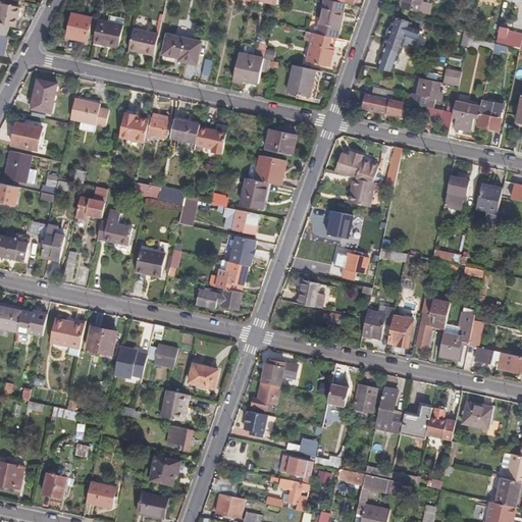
[(421,0),(397,0),(398,1),(400,1),(400,5),(427,11),(428,5),(420,3),(421,0)]
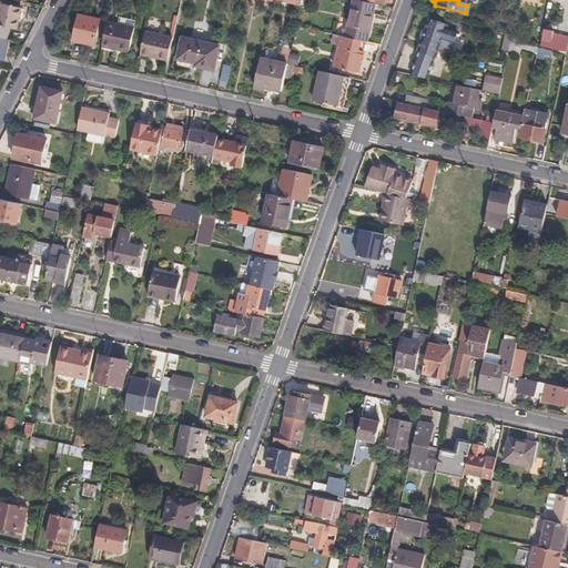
[(342,38),(362,42),(367,20),(371,6),(350,1),(342,38)]
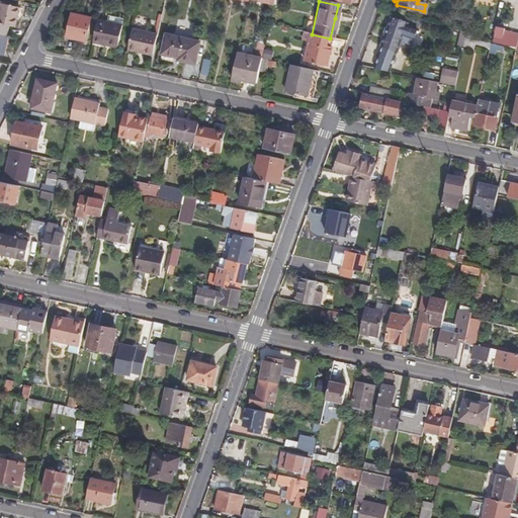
[(0,30),(2,24),(8,25),(10,14),(11,7),(0,4),(0,30)]
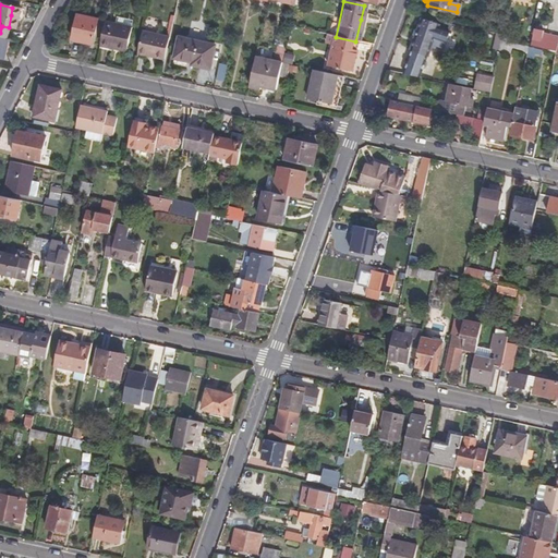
[(106,23),(129,27),(131,19),(108,14),(106,23)]
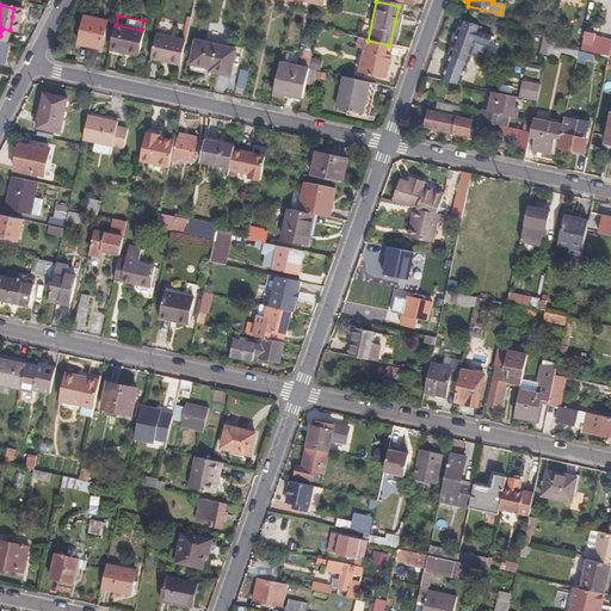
[(85,47),(97,49),(103,22),(80,17),(75,44),(85,47)]
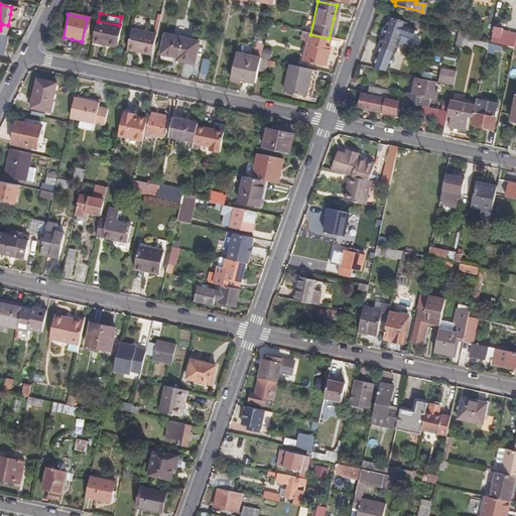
[(385,73),(396,41),(406,45),(412,30),(405,27),(405,25),(386,18),(382,31),(368,69),(385,73)]
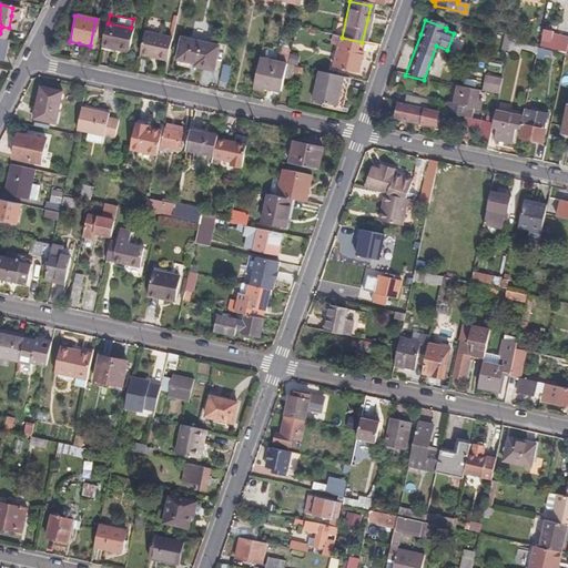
[(105,22),(100,49),(105,50),(111,51),(111,48),(127,51),(131,28),(108,23),(105,22)]
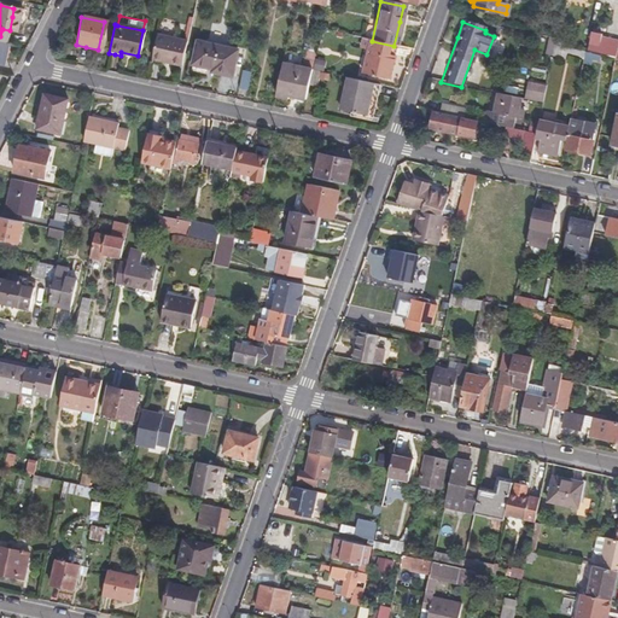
[(598,56),(613,58),(614,51),(594,46),(596,36),(588,34),(584,52),(598,56)]
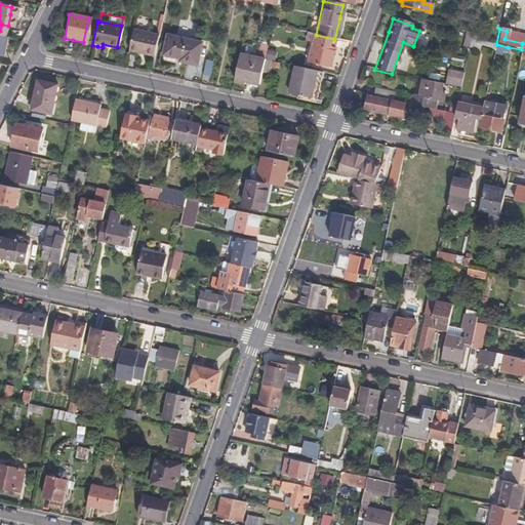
[(132,32),(127,53),(140,56),(152,59),(157,38),(132,32)]
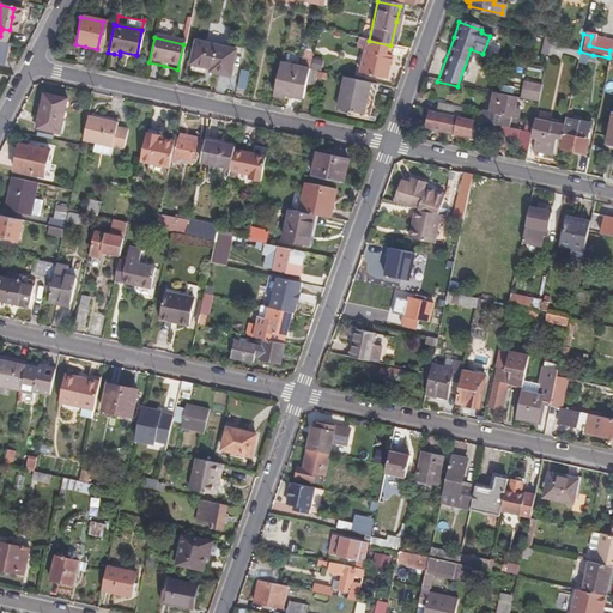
[(546,56),(548,46),(550,38),(542,37),(539,55),(546,56)]
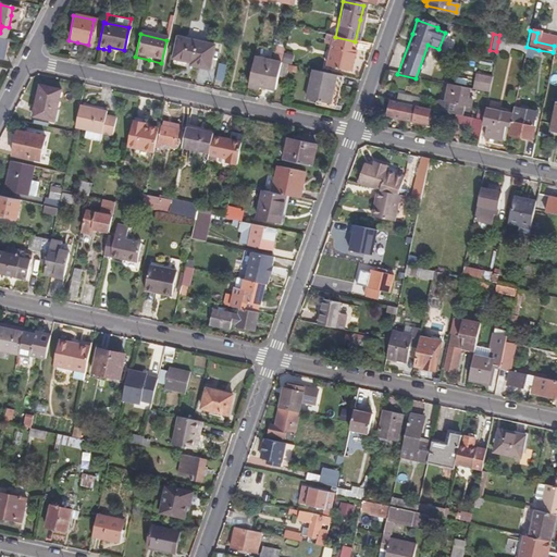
[(351,58),(355,41),(335,37),(330,36),(323,65),(348,72),(351,58)]
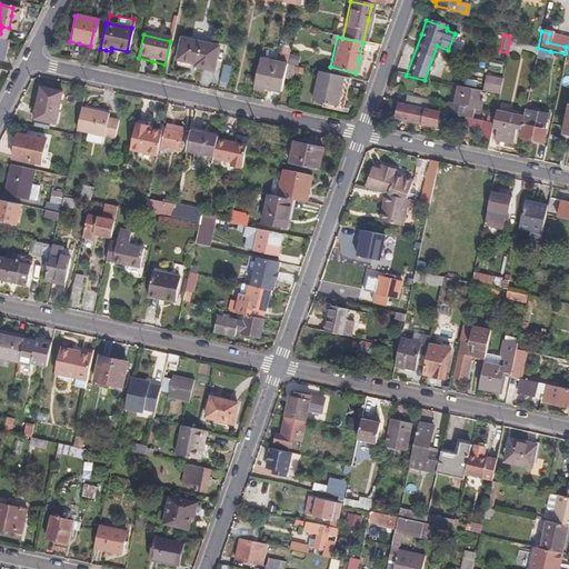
[(173,63),(210,71),(216,48),(179,40),(173,63)]
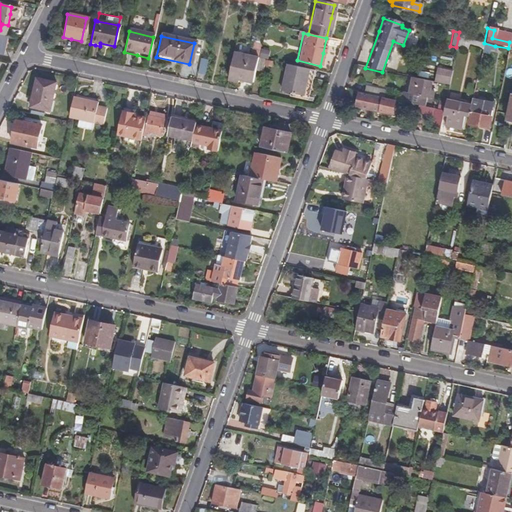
[(482,48),(483,43),(465,39),(458,38),(456,47),(467,49),(468,45),(482,48)]
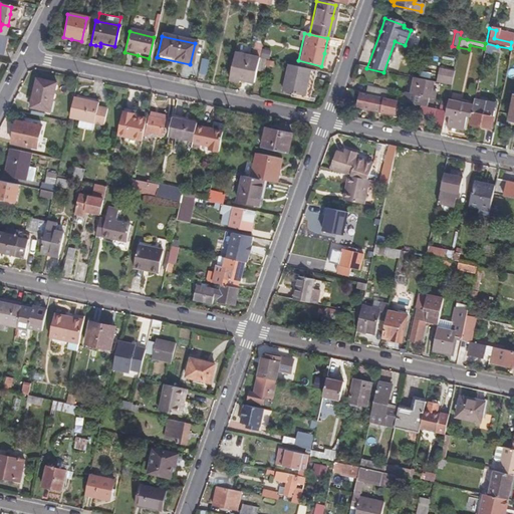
[(495,51),(497,46),(486,43),(485,43),(484,48),(483,52),(488,53),(489,49),(495,51)]
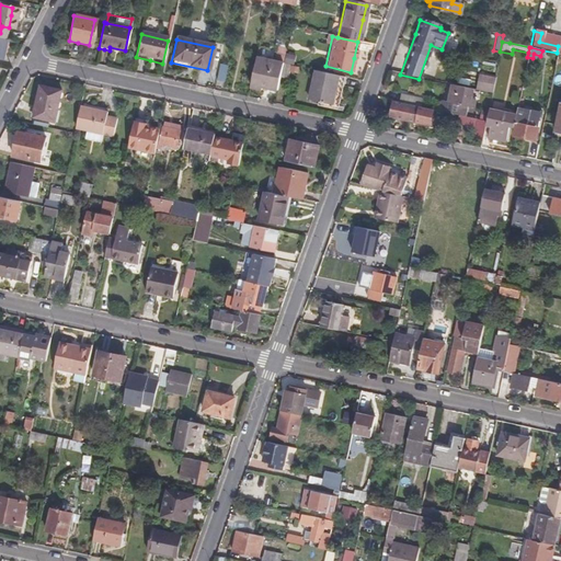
[(290,64),(293,53),(283,50),(281,63),(290,64)]
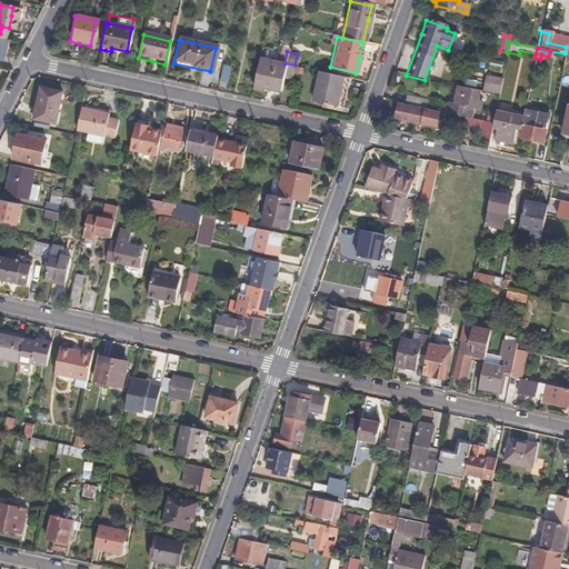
[(257,58),(250,88),(262,91),(263,88),(271,90),(278,91),(283,65),(257,58)]
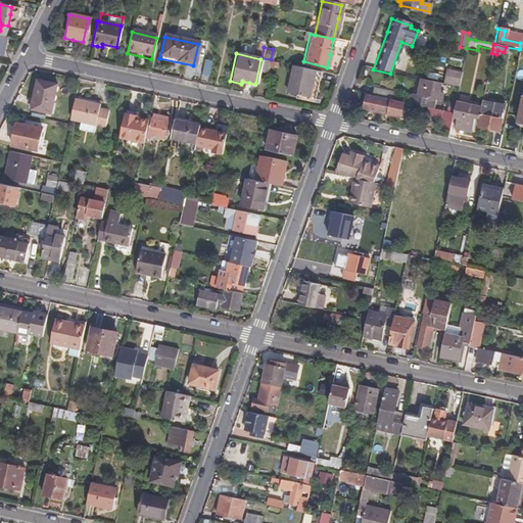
[(267,75),(269,67),(270,61),(262,60),(259,73),(267,75)]
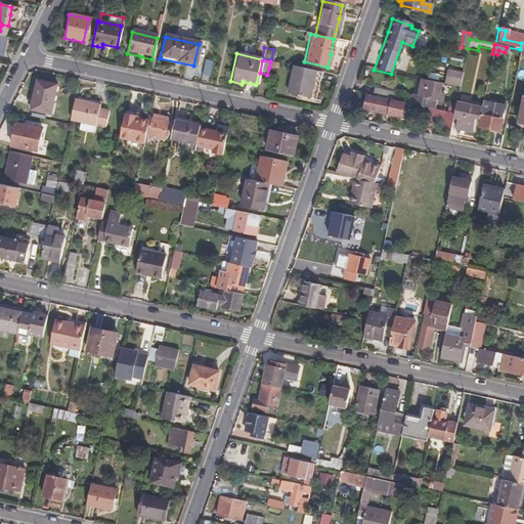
[(203,62),(201,76),(204,77),(207,77),(210,63),(203,62)]
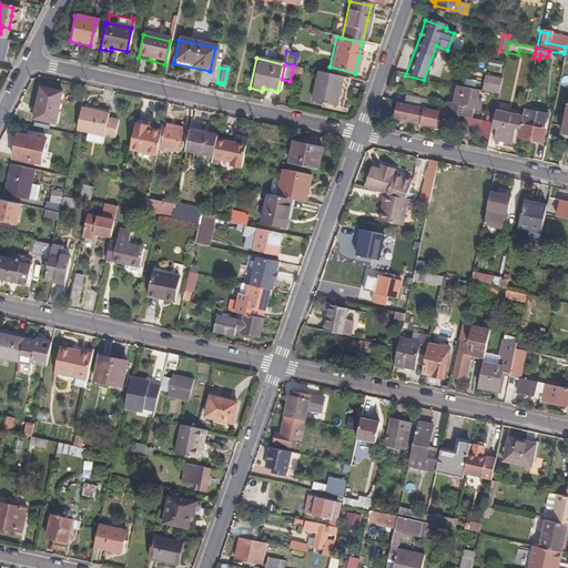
[(341,97),(345,78),(316,71),(310,101),(318,103),(331,105),(330,109),(337,111),(341,97)]
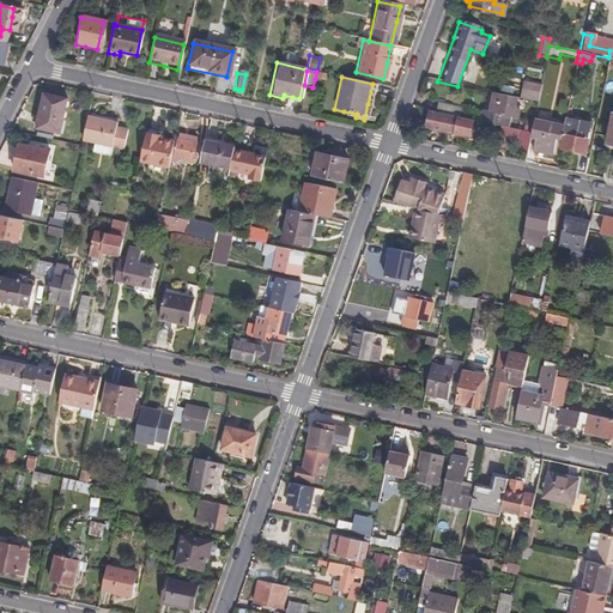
[(519,98),(535,102),(539,84),(522,80),(519,98)]
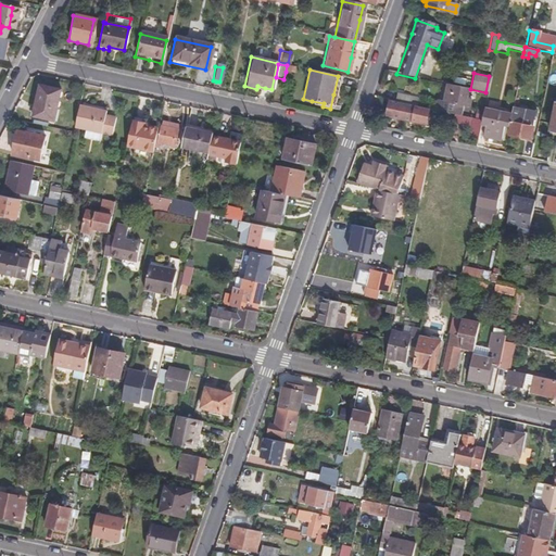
[(51,122),(58,90),(36,86),(33,101),(29,116),(51,122)]
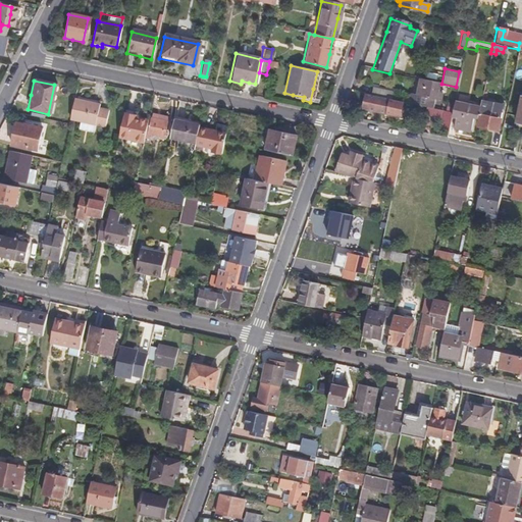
[(436,85),(418,81),(416,88),(414,96),(408,95),(405,97),(404,104),(418,107),(429,109),(431,100),(438,101),(439,95),(434,93),(436,85)]
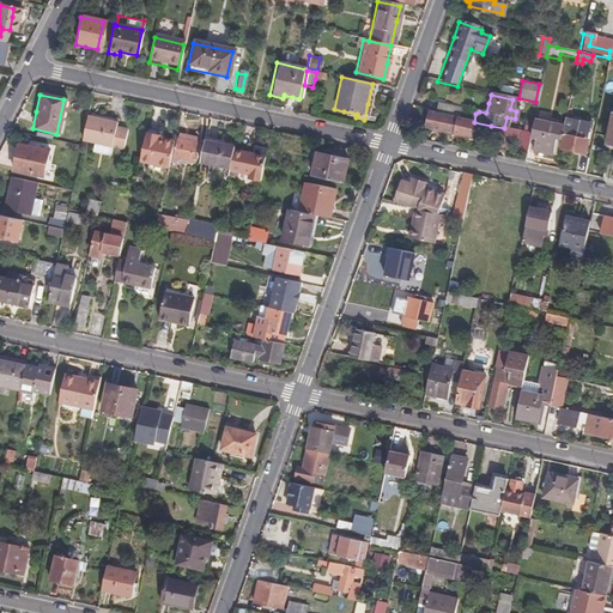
[(435,104),(434,113),(456,117),(459,109),(435,104)]
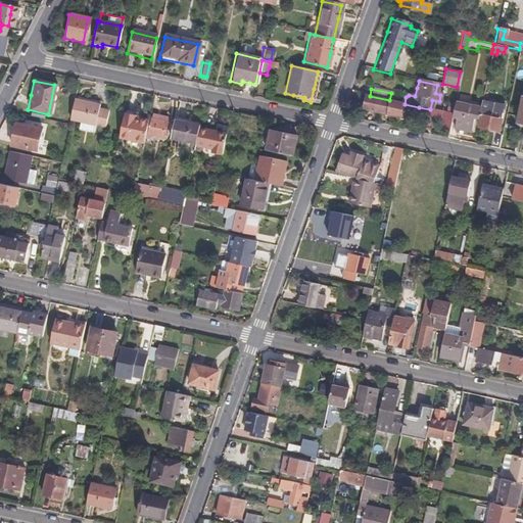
[(370,96),(368,96),(367,104),(365,110),(397,117),(400,103),(389,100),(370,96)]
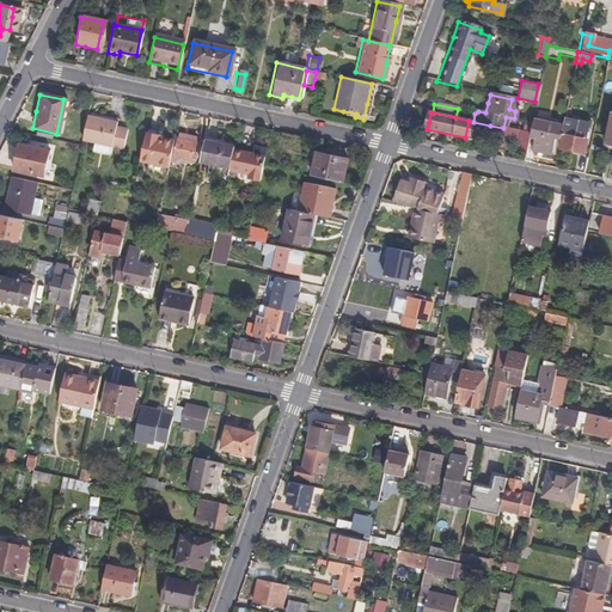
[(84,116),(79,140),(91,142),(90,151),(104,154),(105,146),(109,146),(109,145),(112,128),(114,122),(97,118),(84,116)]
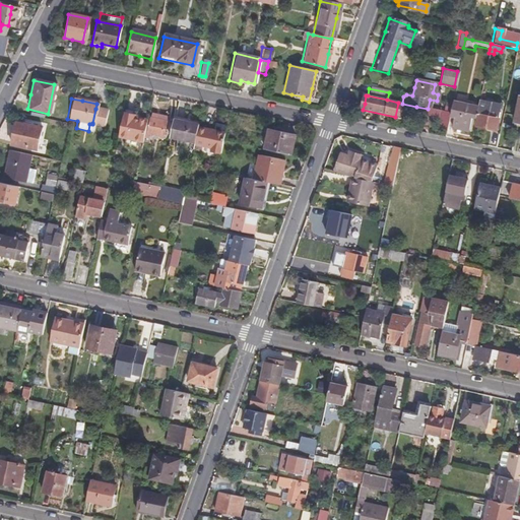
[(474,109),(473,114),(475,115),(472,127),(479,128),(492,131),(496,114),(489,113),(490,106),(476,103),(474,109)]
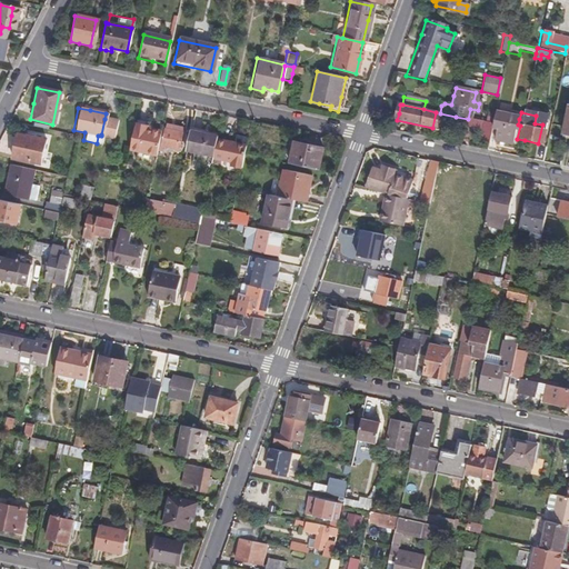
[(510,130),(517,131),(518,125),(519,119),(492,113),(491,116),(490,122),(490,125),(488,131),(491,132),(490,140),(499,142),(508,145),(510,130)]
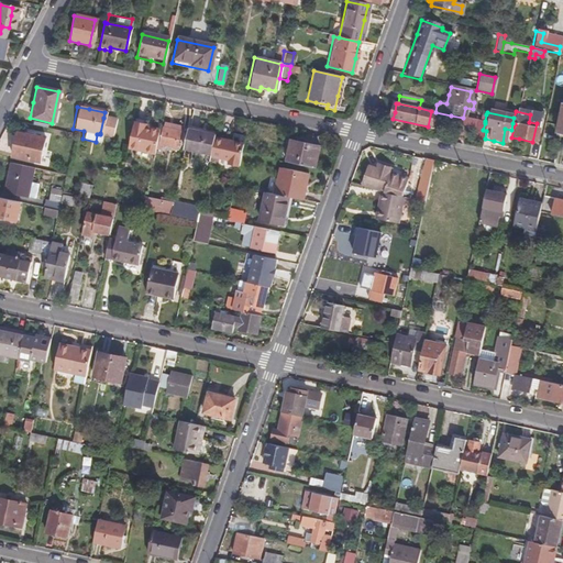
[(449,123),(466,127),(468,119),(463,118),(451,116),(449,123)]
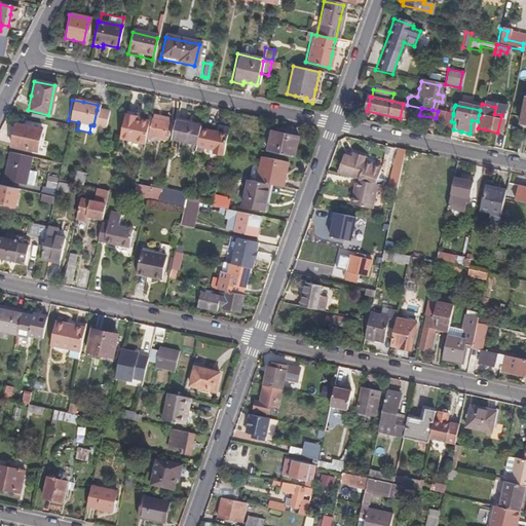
[(97,110),(94,124),(103,126),(106,112),(97,110)]
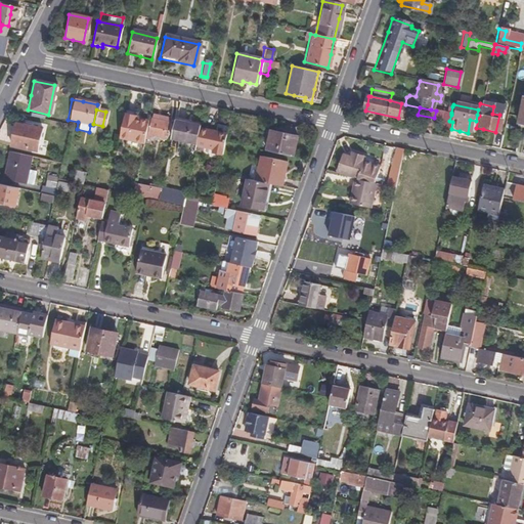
[(123,111),(117,136),(142,141),(143,137),(146,121),(137,119),(132,118),(133,113),(128,112),(123,111)]
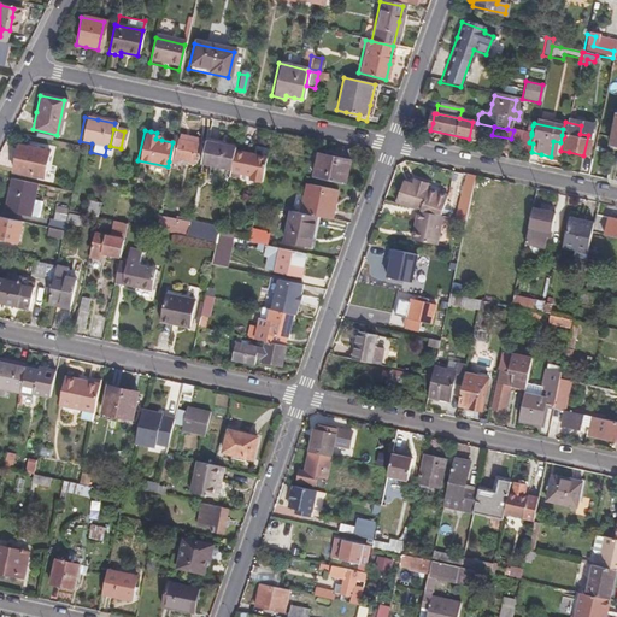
[(511,139),(521,141),(522,133),(513,130),(511,139)]
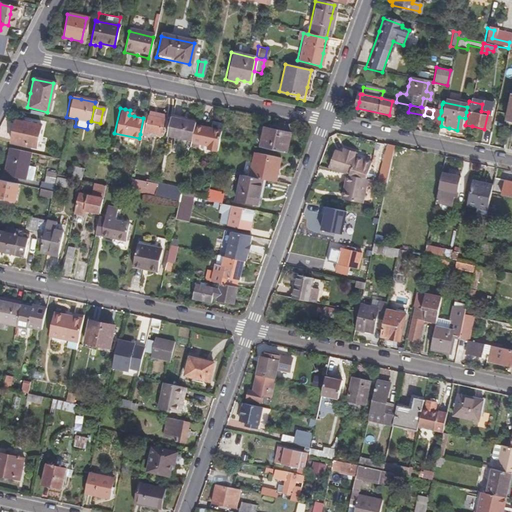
[(430,126),(437,127),(439,118),(441,112),(433,110),(432,117),(430,126)]
